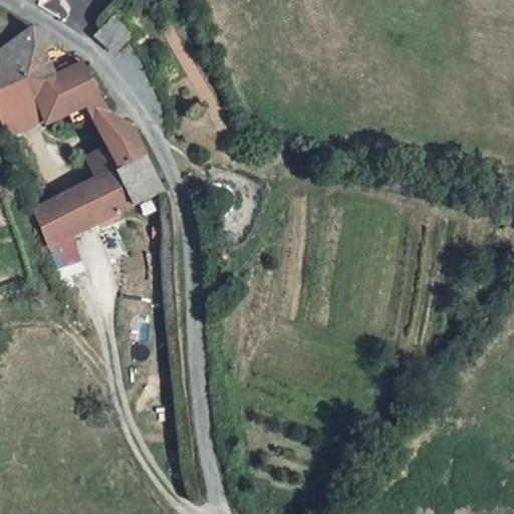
[(5,46),(44,122),(85,106),(92,119),(103,115),(101,102),(97,88),(91,75),(82,64),(34,30),(5,46)]
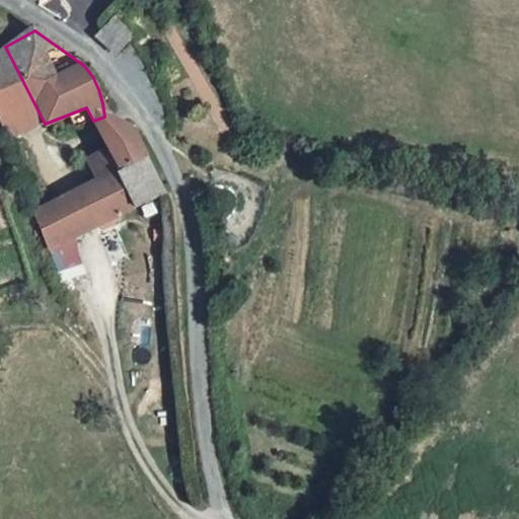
[(0,115),(10,139),(45,124),(5,47),(0,50),(0,115)]
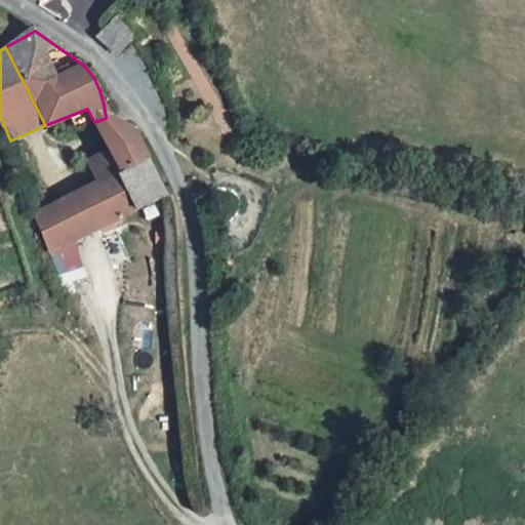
[(94,122),(109,150),(121,171),(101,182),(82,191),(96,230),(99,228),(111,223),(165,198),(135,130),(106,119),(106,118),(94,122)]
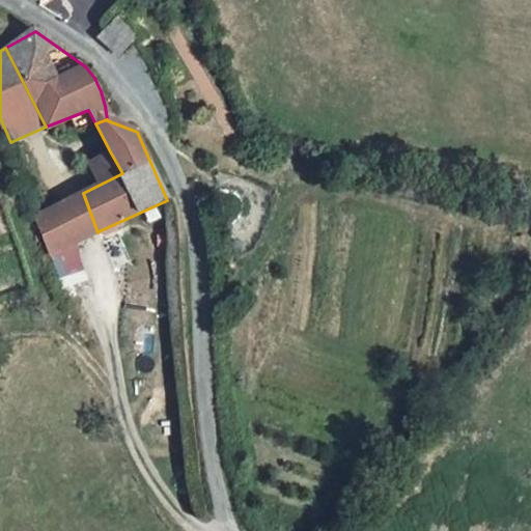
[(102,184),(122,173),(110,151),(91,162),(102,184)]
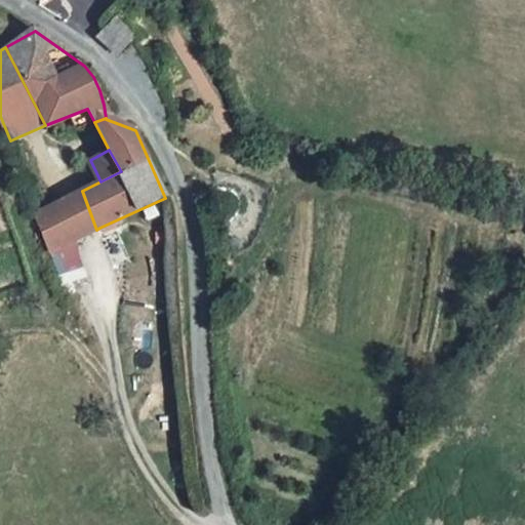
[(33,215),(47,252),(72,241),(96,230),(82,191),(33,215)]
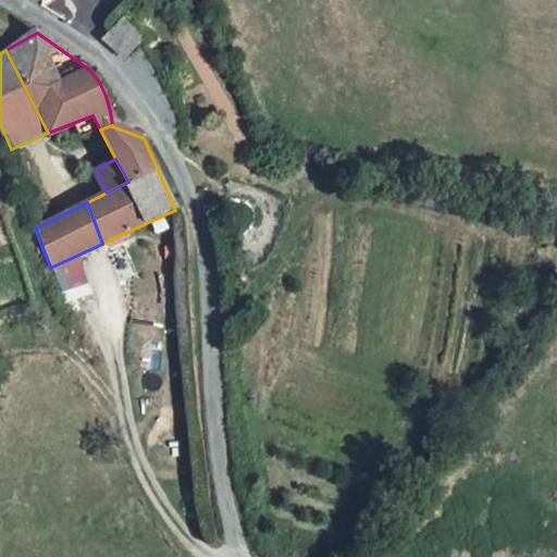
[(118,236),(106,242),(108,248),(121,243),(118,236)]
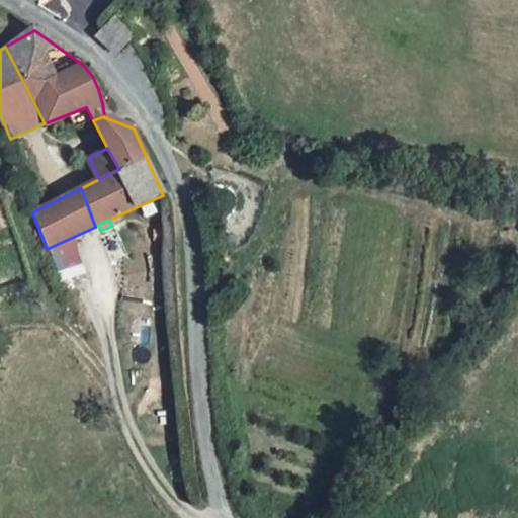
[(71,238),(47,249),(59,281),(84,272),(71,238)]
